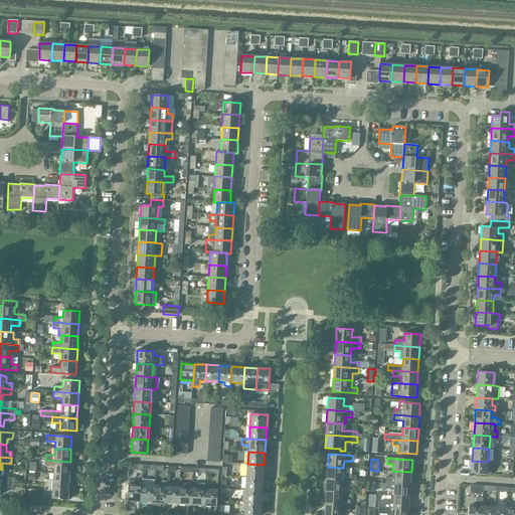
[(53,467),(53,473),(69,474),(70,462),(45,460),(44,466),(53,467)]
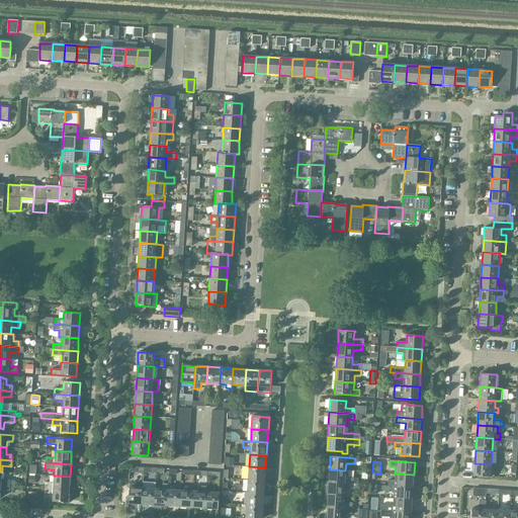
[(491,464),(475,463),(473,476),(491,477),(491,464)]
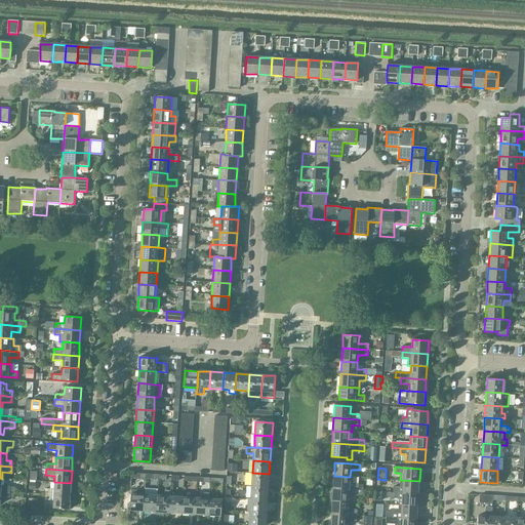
[(252,473),(251,486),(269,487),(269,474),(252,473)]
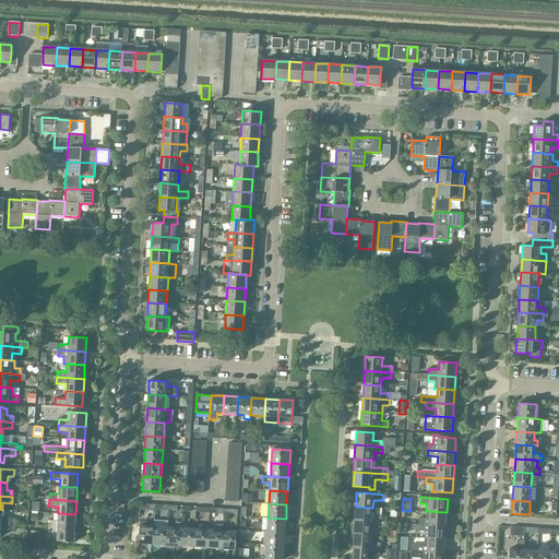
[(356,507),(355,520),(382,522),(388,522),(388,516),(375,515),(376,508),(372,508),(356,507)]
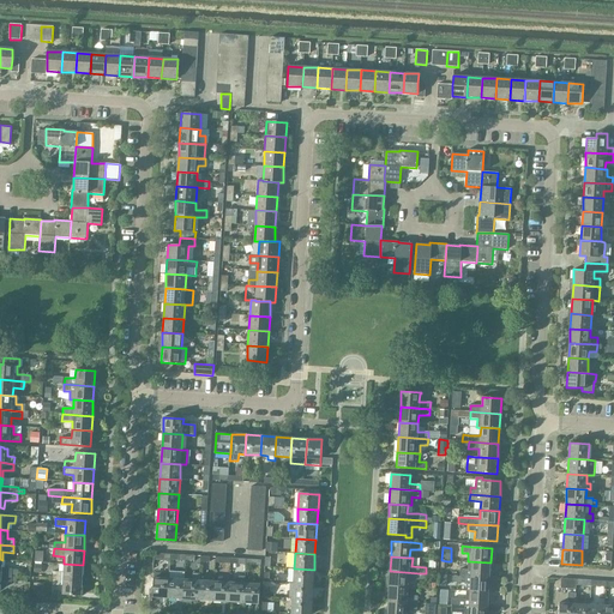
[(0,559),(0,575),(12,576),(12,569),(1,569),(2,560),(0,559)]
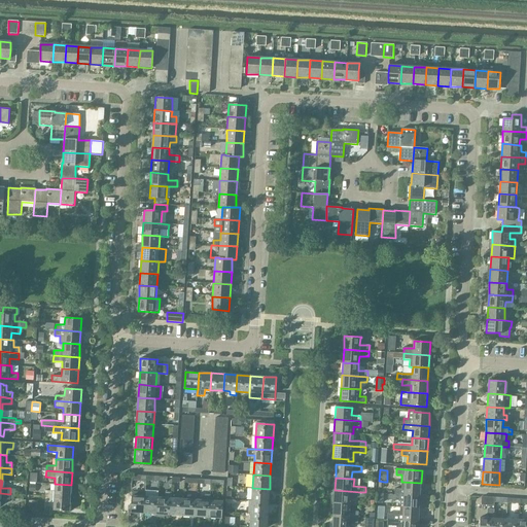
[(395,489),(394,494),(420,496),(421,483),(401,482),(401,489),(395,489)]
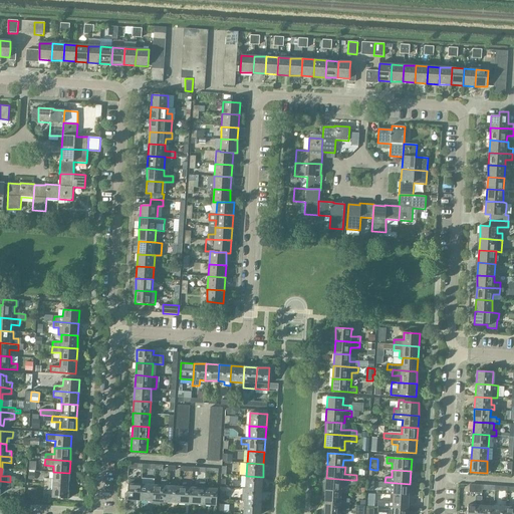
[(44,479),(43,484),(68,486),(69,473),(53,472),(52,479),(44,479)]
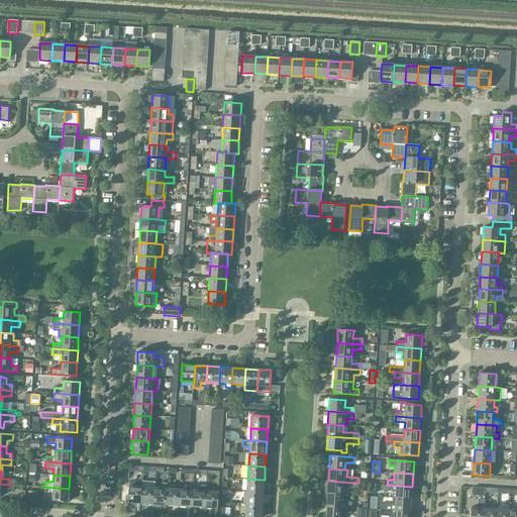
[(247,479),(247,492),(264,493),(265,480),(247,479)]
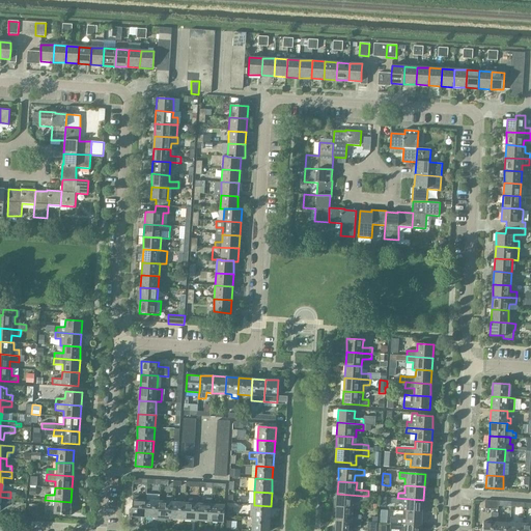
[(334,499),(333,507),(336,507),(353,508),(353,501),(362,501),(368,502),(368,498),(369,496),(368,496),(363,496),(337,494),(337,498),(335,498),(334,499)]
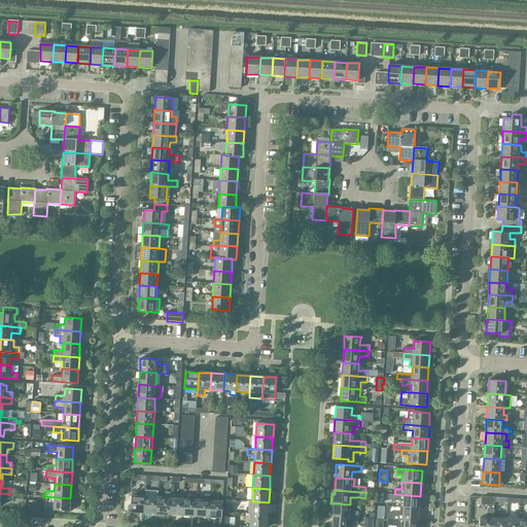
[(144,514),(145,496),(145,493),(132,492),(131,513),(144,514)]
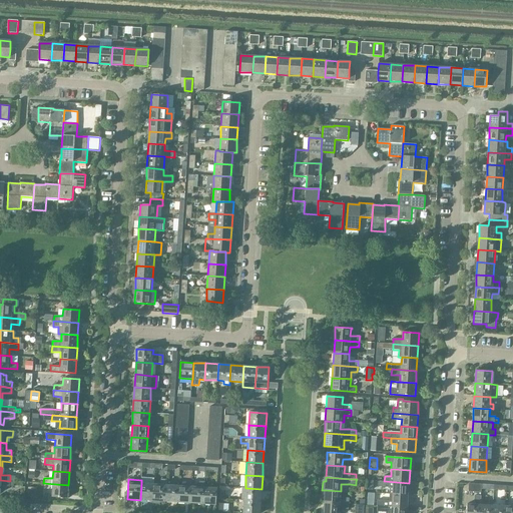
[(10,481),(0,480),(0,492),(0,486),(9,487),(10,481)]
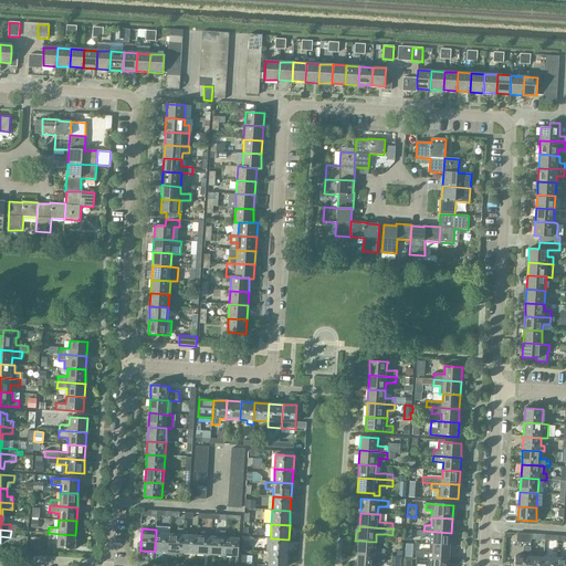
[(170,534),(169,552),(168,557),(177,557),(177,553),(182,553),(184,535),(184,530),(178,530),(177,535),(170,534)]
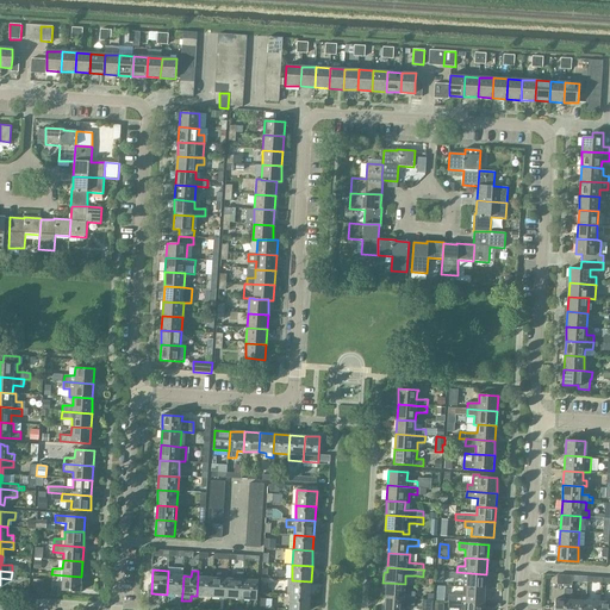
[(237,579),(228,578),(226,598),(242,599),(243,579),(243,573),(237,572),(237,579)]
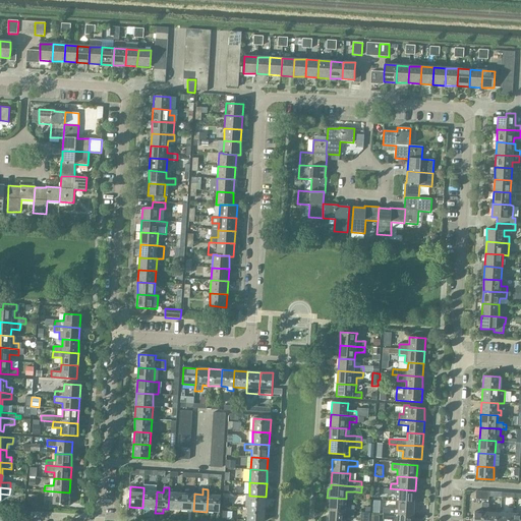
[(390,488),(390,495),(396,495),(396,502),(414,503),(415,490),(390,488)]
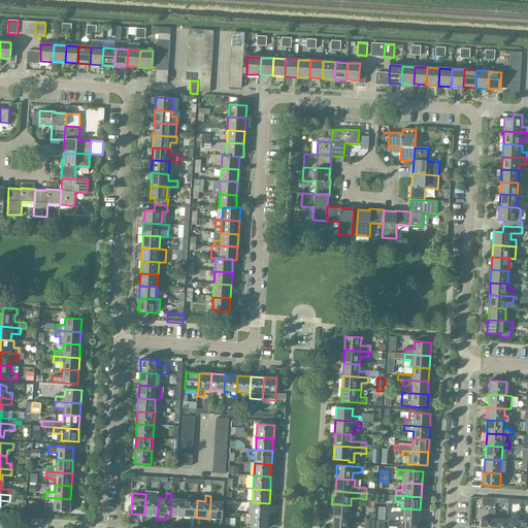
[(70,499),(44,497),(44,503),(54,504),(53,512),(69,513),(70,499)]
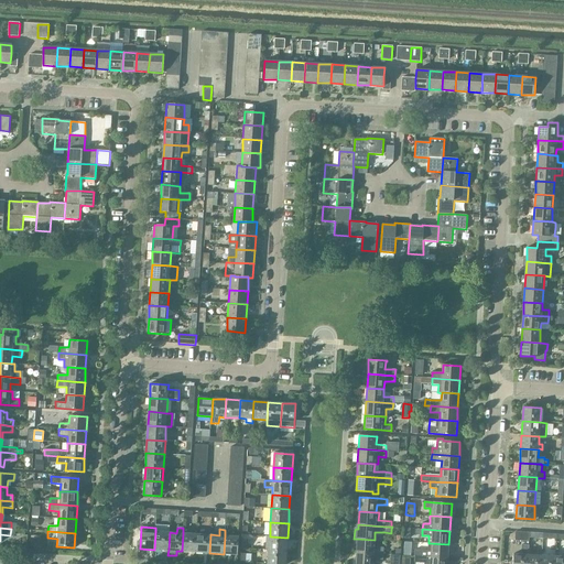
[(154,550),(169,550),(170,532),(155,531),(154,550)]
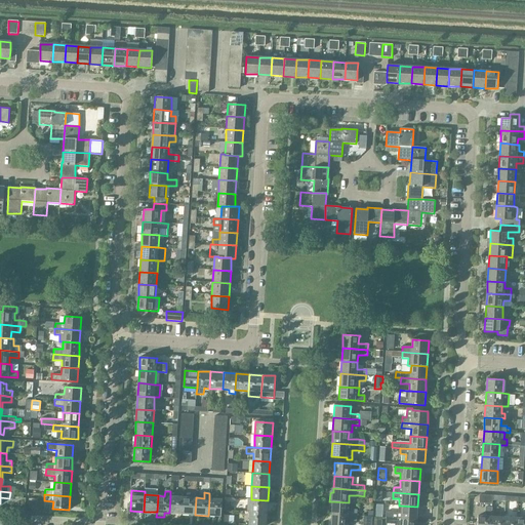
[(492,500),(493,495),(480,495),(479,502),(492,503),(492,500)]
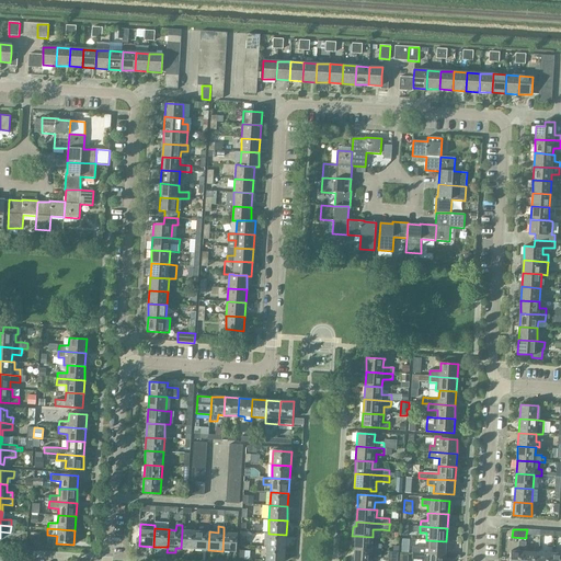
[(196,531),(182,530),(181,548),(195,549),(196,531)]
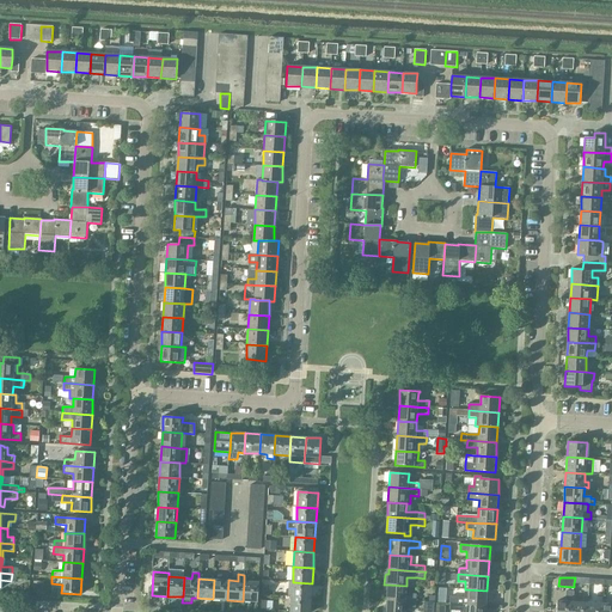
[(228,580),(214,580),(213,599),(227,600),(228,580)]
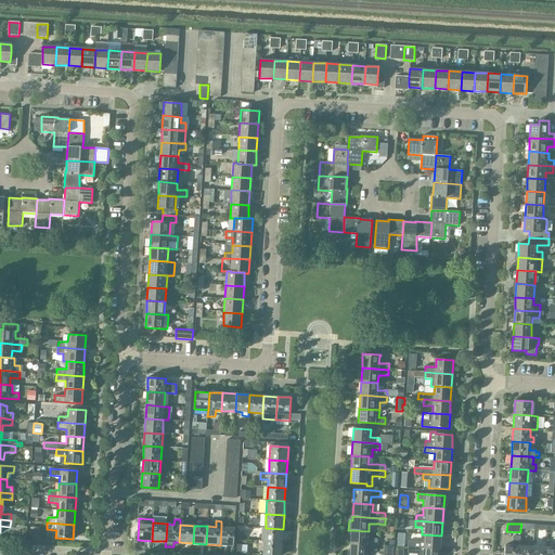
[(29,538),(29,539),(38,539),(39,538),(39,528),(30,527),(29,531),(29,537),(29,538)]
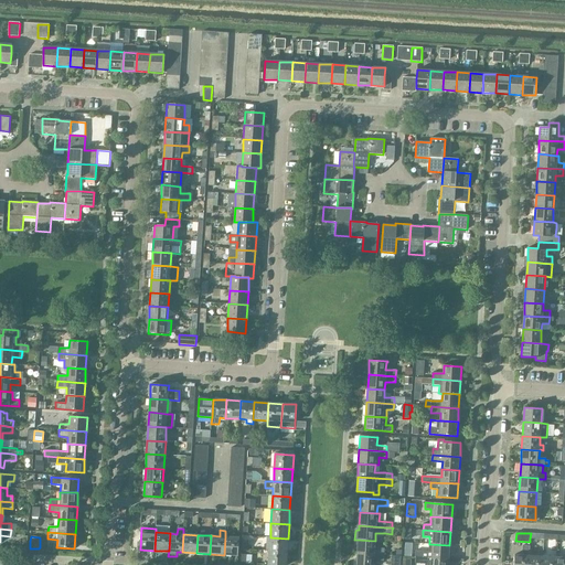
[(240,537),(225,536),(224,555),(238,555),(240,537)]
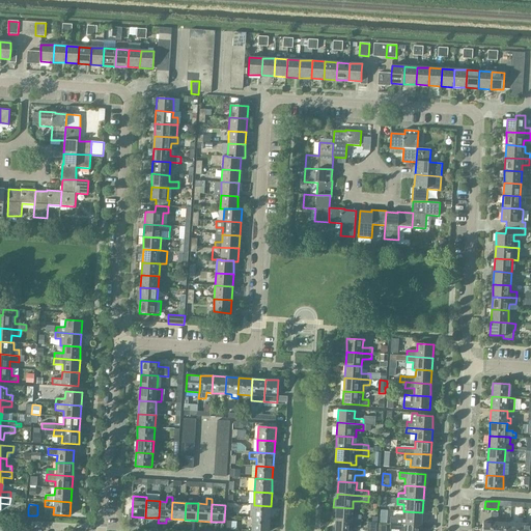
[(254,505),(253,518),(270,519),(271,506),(254,505)]
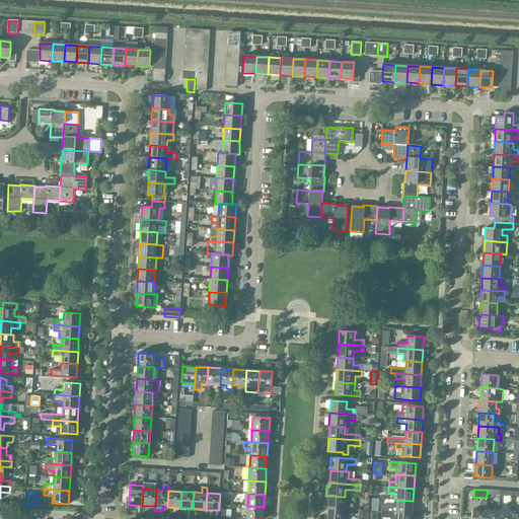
[(325,496),(325,502),(326,504),(327,504),(327,508),(353,510),(353,504),(344,504),(345,497),(328,496),(325,496)]
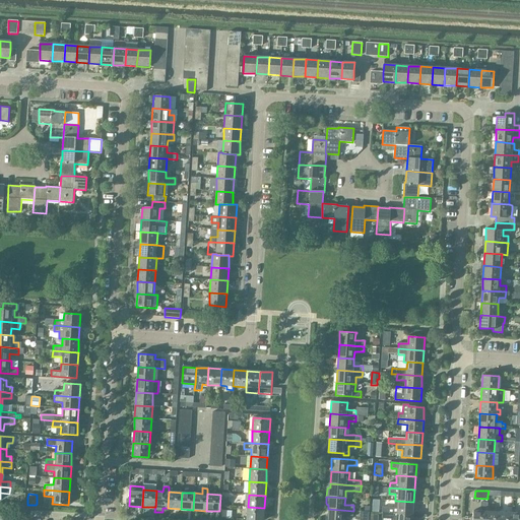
[(382,507),(382,513),(413,515),(413,502),(395,501),(394,508),(382,507)]
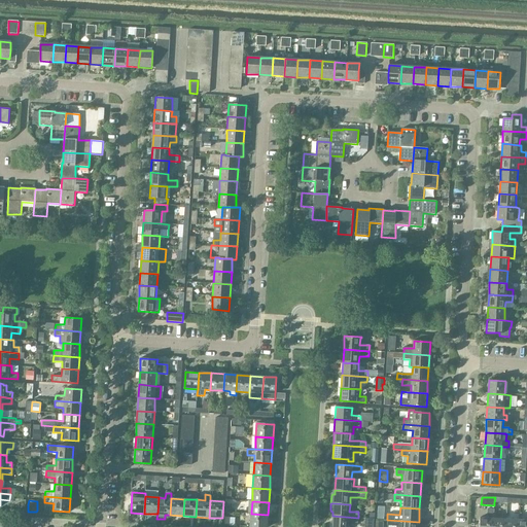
[(480,518),(479,526),(492,526),(493,518),(494,518),(494,510),(488,510),(487,518),(480,518)]
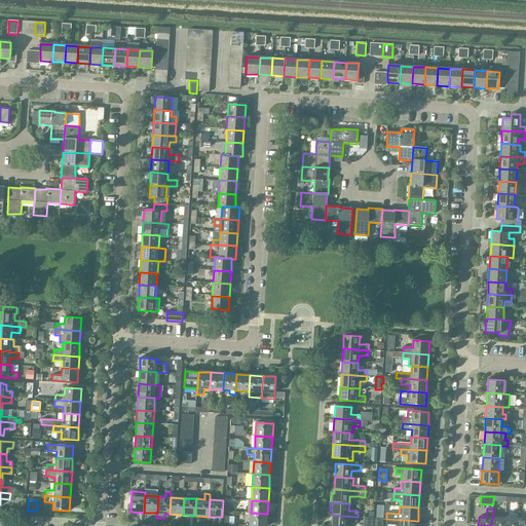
[(266,525),(267,514),(251,513),(250,525),(266,525)]
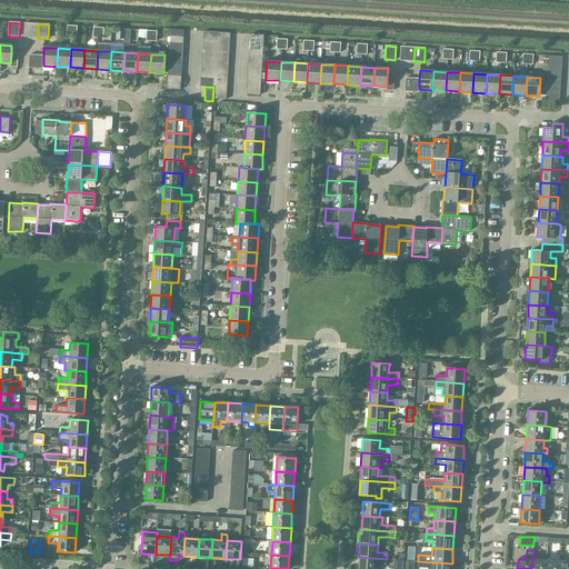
[(359,557),(358,568),(378,568),(379,565),(387,565),(387,559),(359,557)]
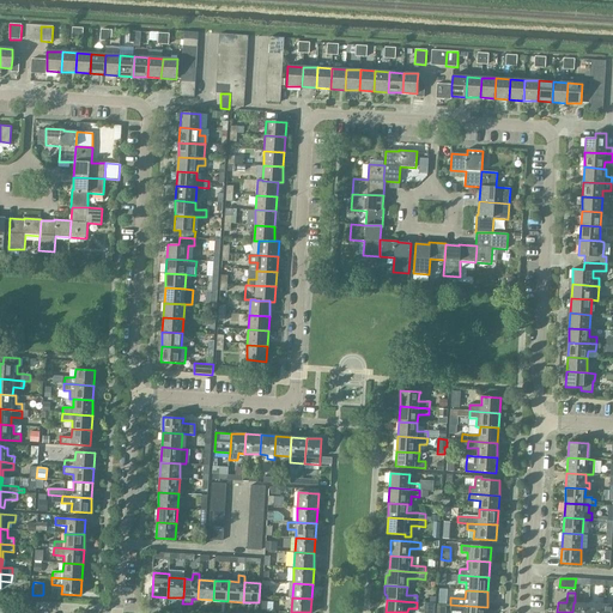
[(572,612),(588,612),(589,604),(575,602),(574,602),(572,612)]
